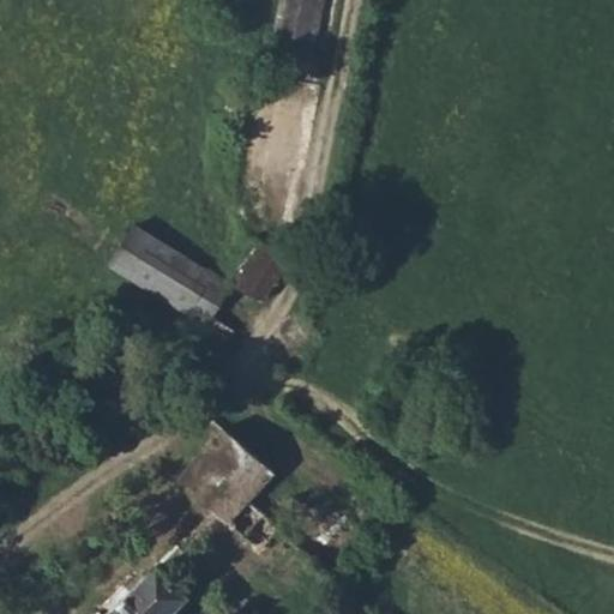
[(280,0),(271,50),(311,59),(321,0),(280,0)]
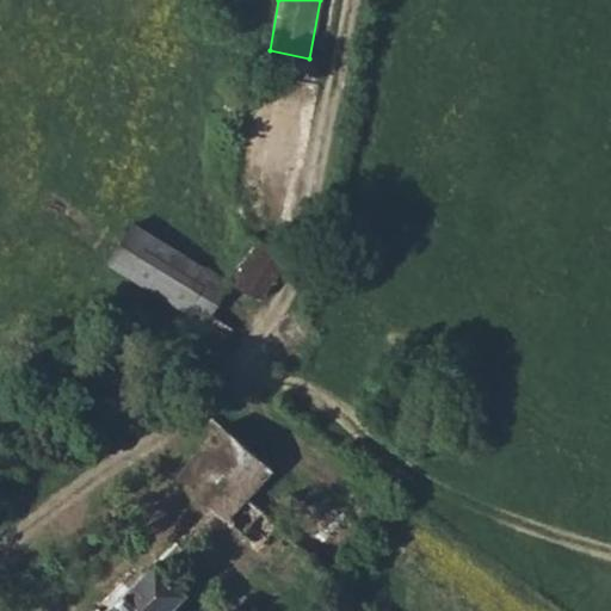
[(135,221),(110,260),(207,322),(230,283),(135,221)]
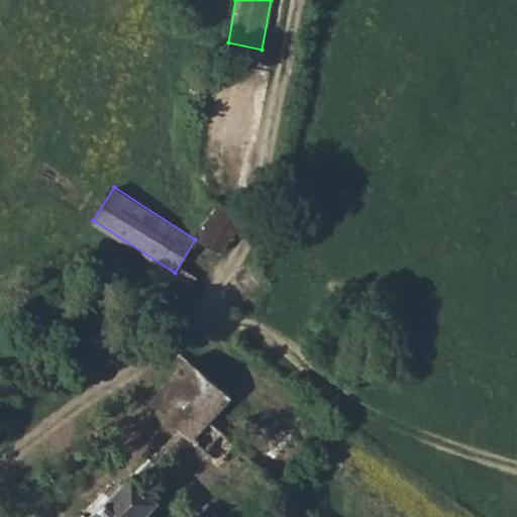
[(231,207),(234,194),(212,190),(211,199),(195,237),(224,250),(239,211),(231,207)]
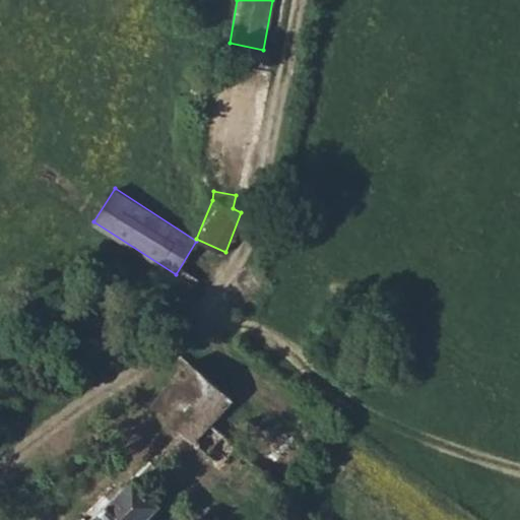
[(210,424),(232,400),(190,362),(152,402),(219,466),(237,448),(210,424)]
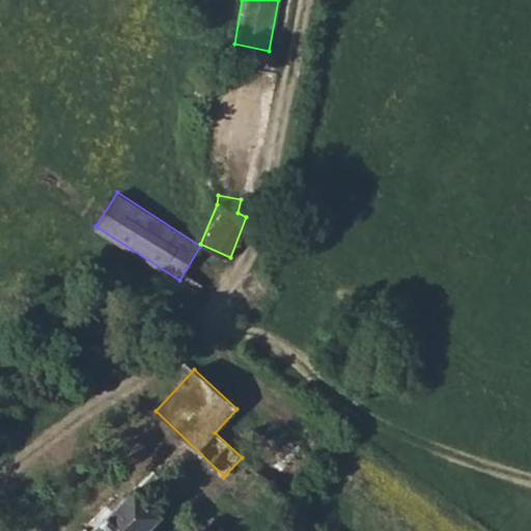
[(135,488),(91,530),(148,530),(147,529),(161,514),(135,488)]
